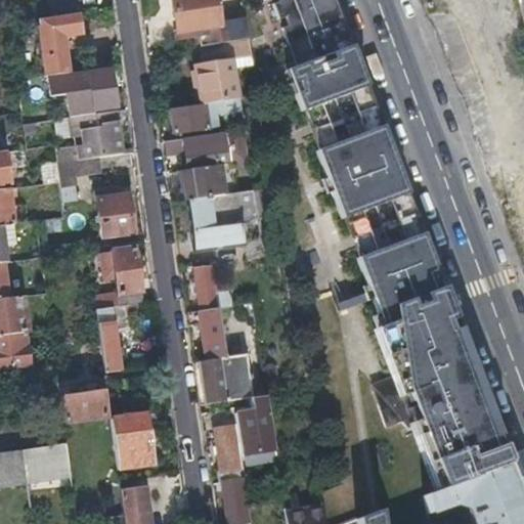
[(49,0),(51,15),(76,12),(73,0),(49,0)]
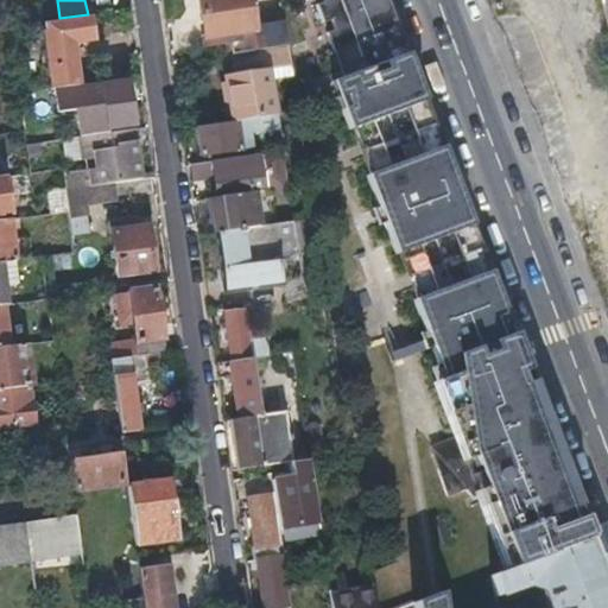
[(263,48),(289,44),(285,24),(254,27),(249,0),(198,0),(204,36),(207,36),(208,44),(230,40),(232,52),(263,48)]
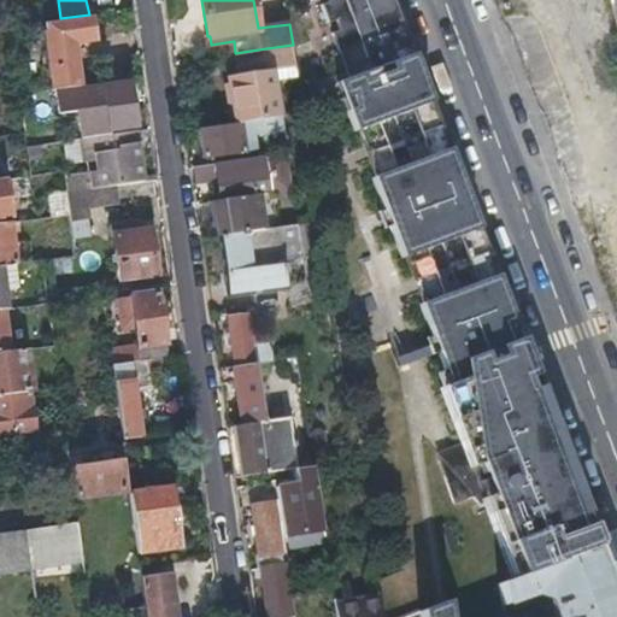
[(318,0),(323,13),(325,19),(335,16),(339,25),(330,29),(341,60),(345,68),(328,75),(350,130),(432,101),(393,0),(318,0)]
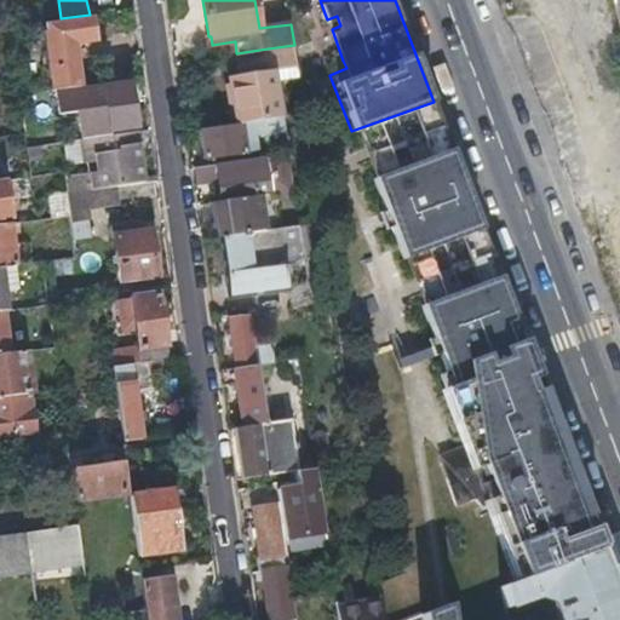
[(44,21),(45,29),(52,87),(79,84),(73,40),(93,38),(90,15),(61,18),(44,21)]
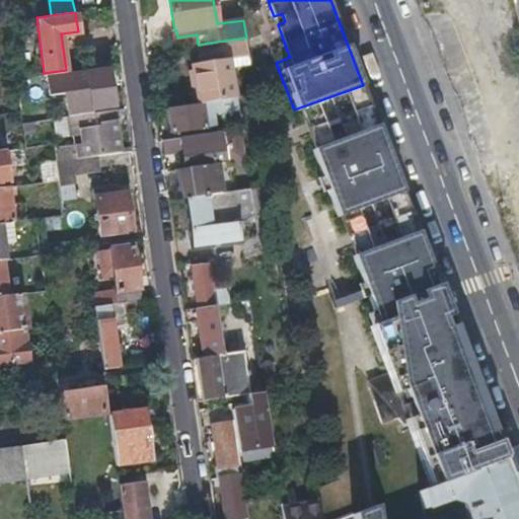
[(227,58),(248,55),(246,38),(224,41),(227,58)]
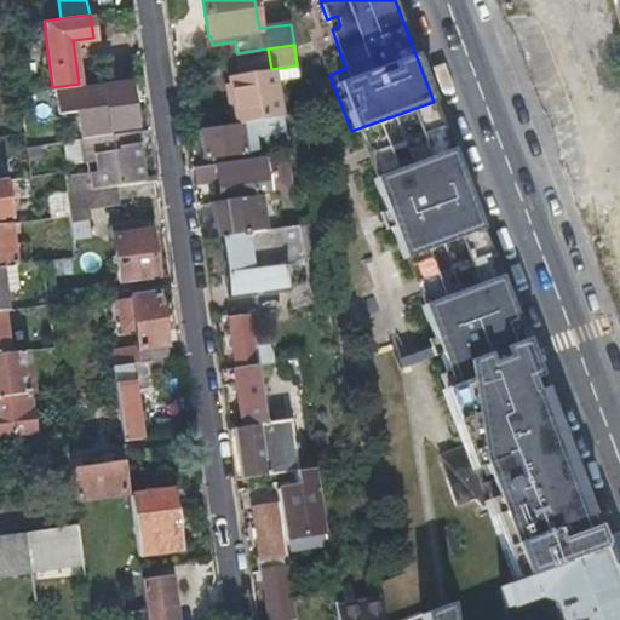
[(262,119),(279,115),(271,69),(268,49),(236,53),(230,55),(234,74),(227,75),(234,122),(262,119)]
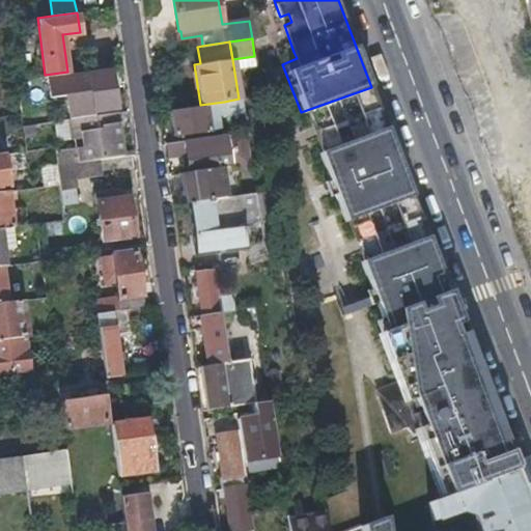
[(269,70),(282,64),(297,58),(294,52),(289,53),(267,62),(269,70)]
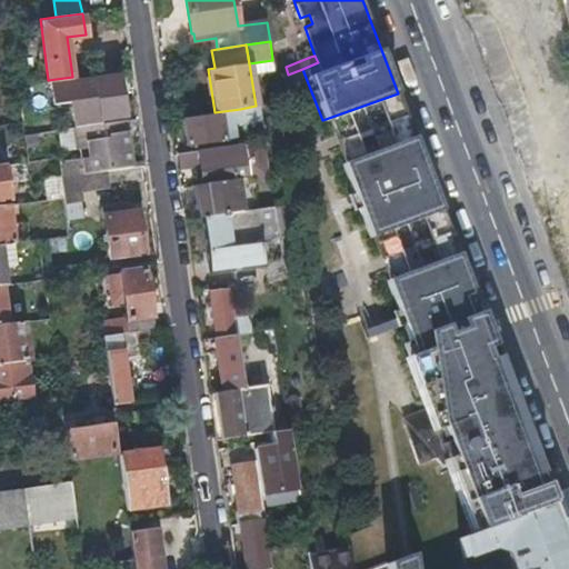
[(95,73),(111,71),(110,60),(93,62),(95,73)]
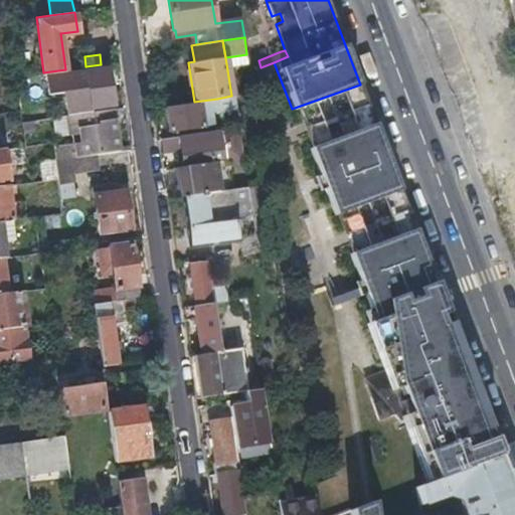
[(65,69),(43,72),(45,83),(73,80),(75,94),(88,92),(90,107),(111,104),(107,66),(106,66),(72,71),(71,68),(65,69)]
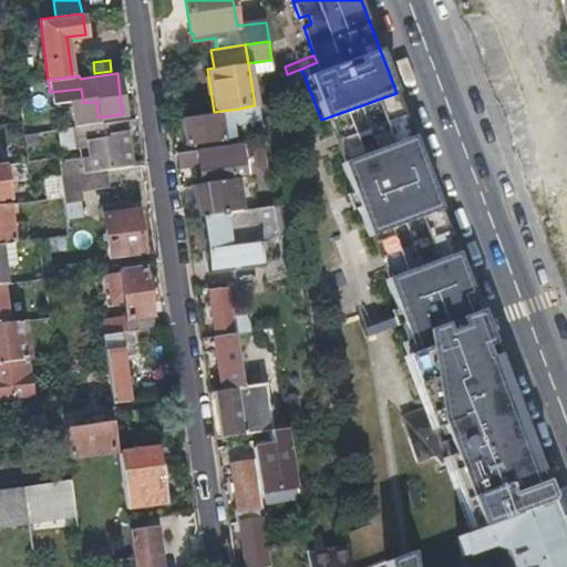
[(239,109),(241,122),(257,120),(255,105),(239,109)]
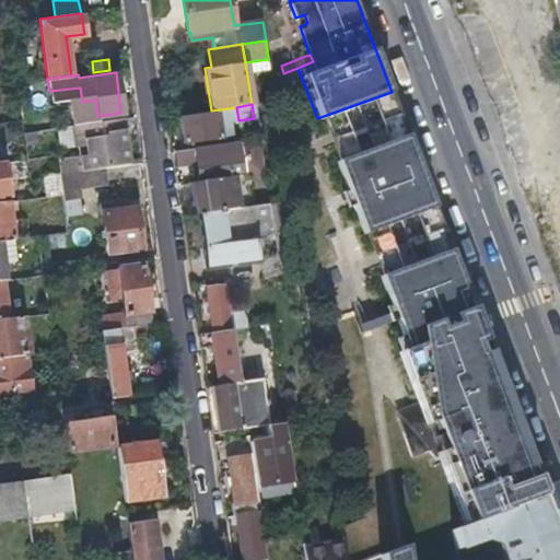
[(211,111),(182,115),(185,140),(221,135),(219,124),(238,120),(236,107),(211,111)]
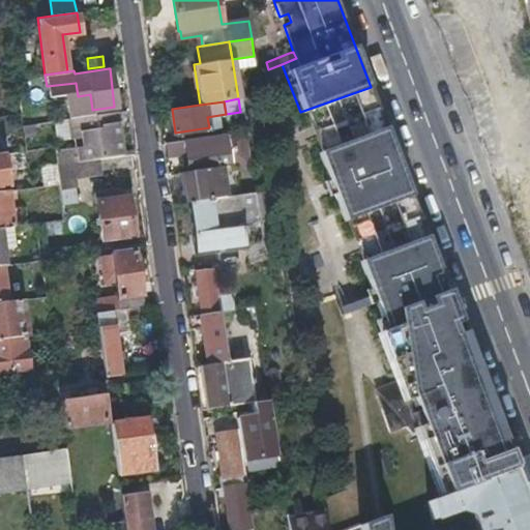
[(55,155),(56,164),(68,163),(76,162),(79,160),(99,157),(99,155),(120,152),(114,110),(104,112),(68,117),(71,137),(81,135),(83,146),(78,146),(55,150),(55,155)]
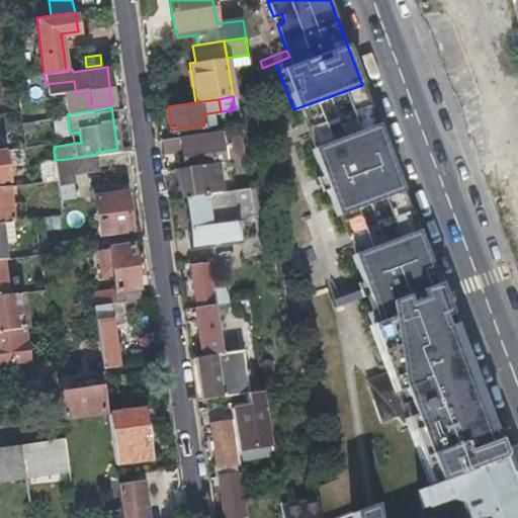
[(20,121),(24,145),(33,144),(30,119),(20,121)]
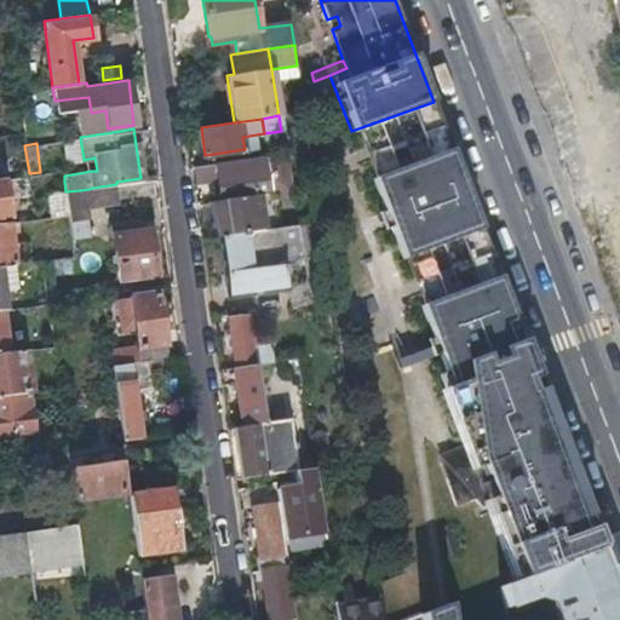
[(402,257),(481,228),(451,147),(372,177),(384,207),(390,223),(402,257)]
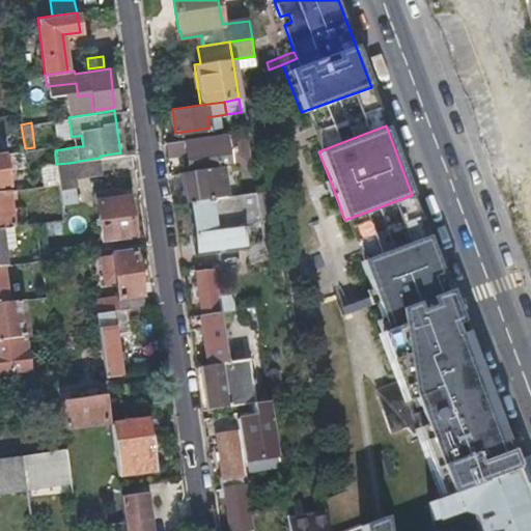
[(243,138),(245,145),(249,145),(246,129),(236,130),(239,138),(243,138)]
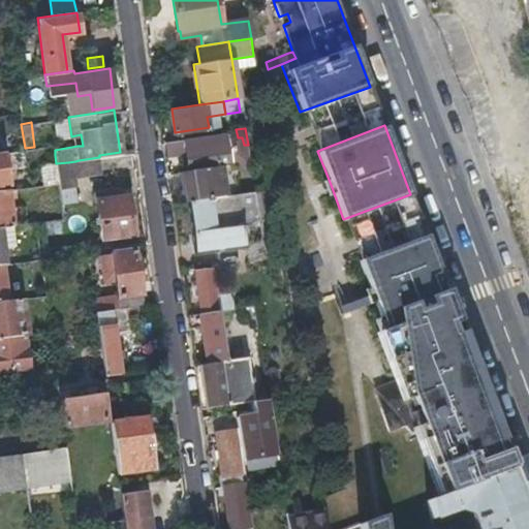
[(229,145),(230,147),(244,145),(242,137),(238,137),(236,129),(227,131),(229,145)]
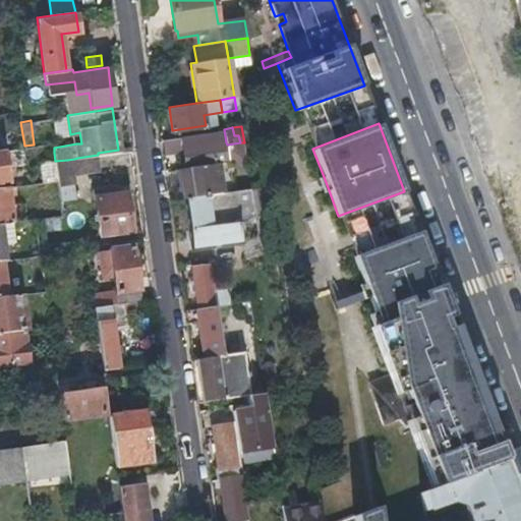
[(223,142),(226,142),(224,129),(218,130),(191,134),(188,134),(165,138),(167,151),(183,149),(185,165),(226,159),(223,142)]
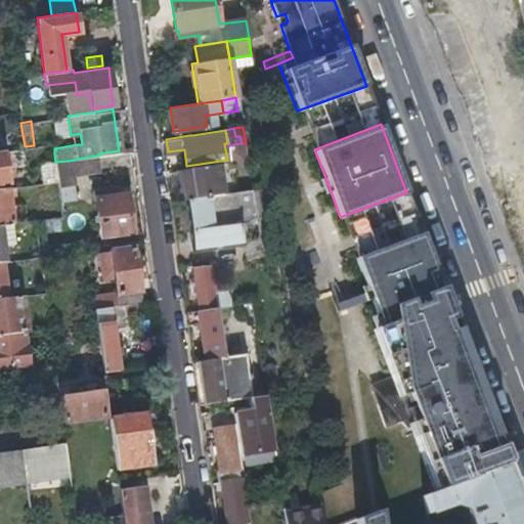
[(242,143),(228,145),(230,161),(231,168),(237,167),(237,163),(249,162),(246,143),(242,143)]
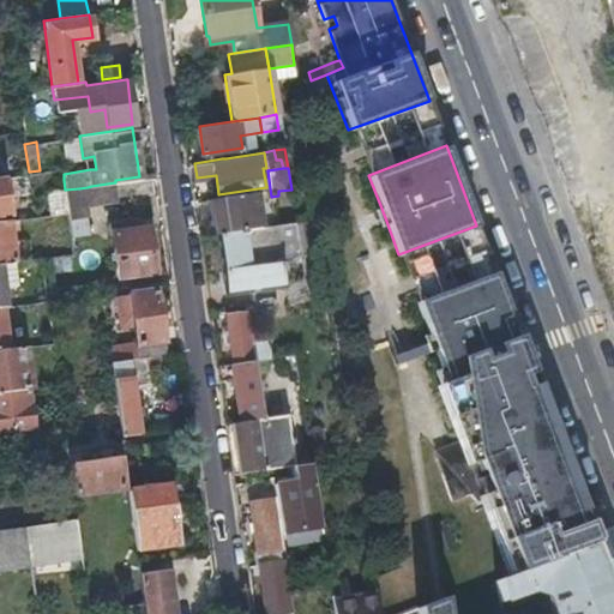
[(88,187),(90,208),(119,204),(115,182),(91,186),(88,187)]
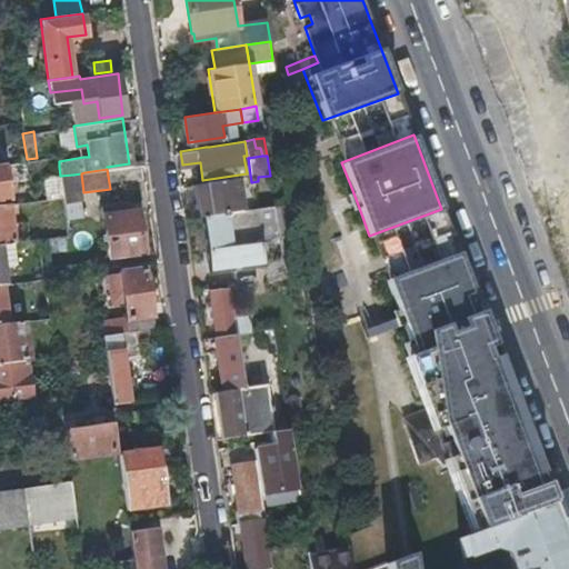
[(63,195),(65,203),(85,200),(83,192),(81,173),(73,175),(60,176),(63,195)]
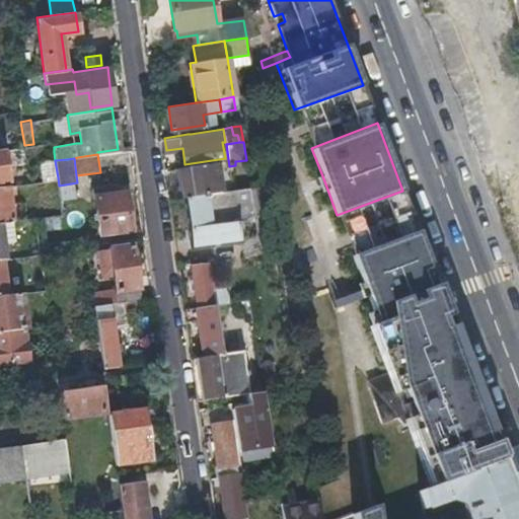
[(220,191),(216,161),(177,166),(180,186),(182,186),(183,197),(210,193),(220,191)]
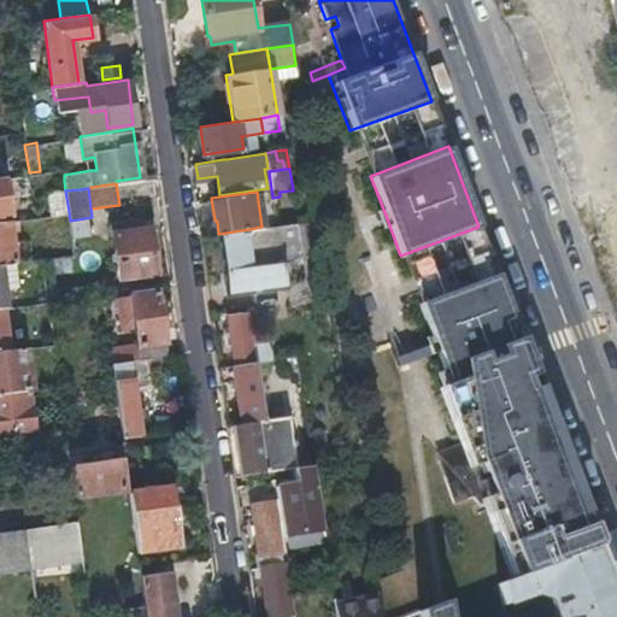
[(33,216),(56,213),(54,203),(31,206),(33,216)]
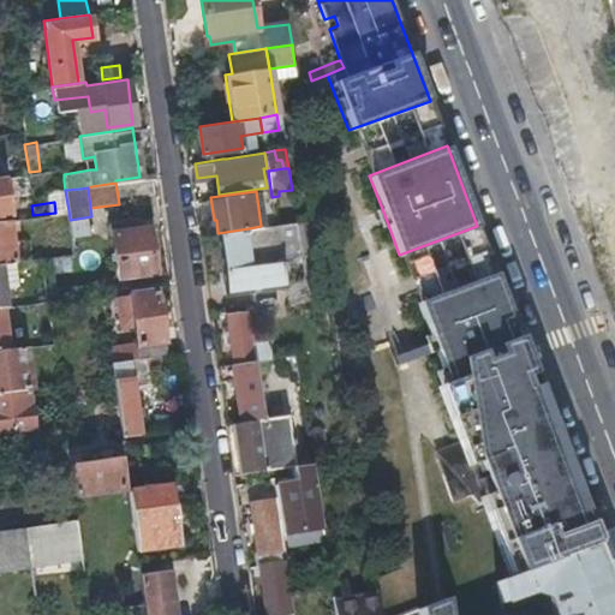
[(382,222),(387,221),(381,206),(374,208),(380,224),(382,222)]
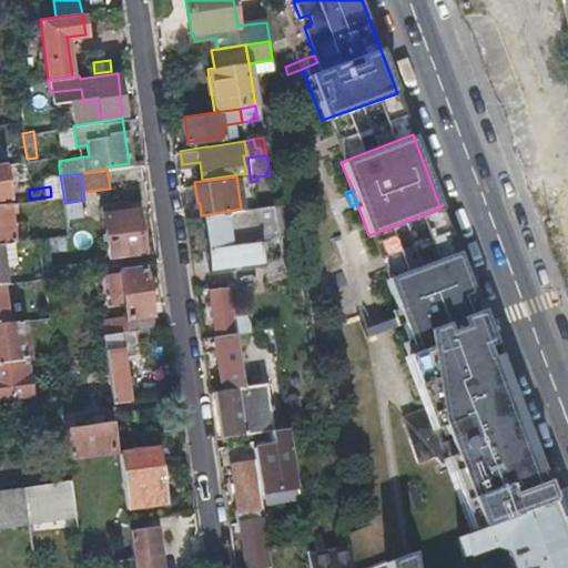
[(294,201),(274,204),(275,215),(280,237),(300,235),(294,201)]
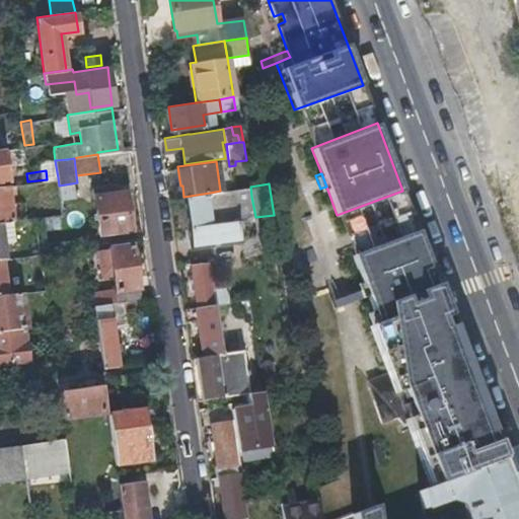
[(0,222),(13,221),(8,184),(0,184),(0,222)]
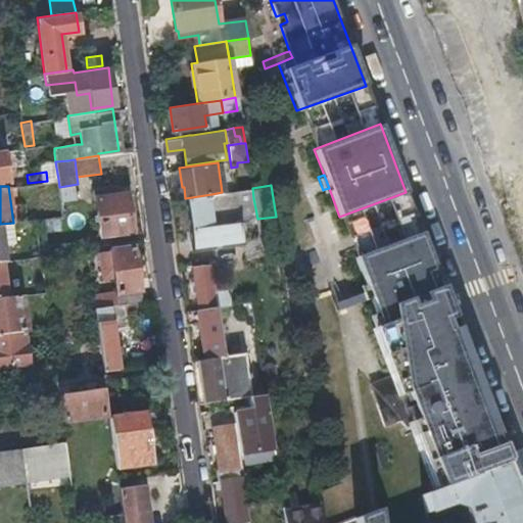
[(224,192),(222,192),(211,194),(185,198),(183,198),(188,229),(209,226),(239,222),(236,200),(234,191),(224,192)]
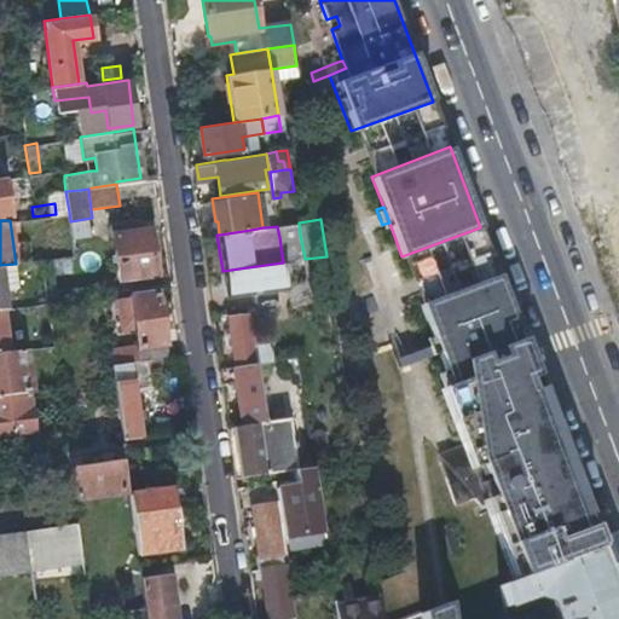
[(119,278),(155,273),(149,229),(113,233),(119,278)]
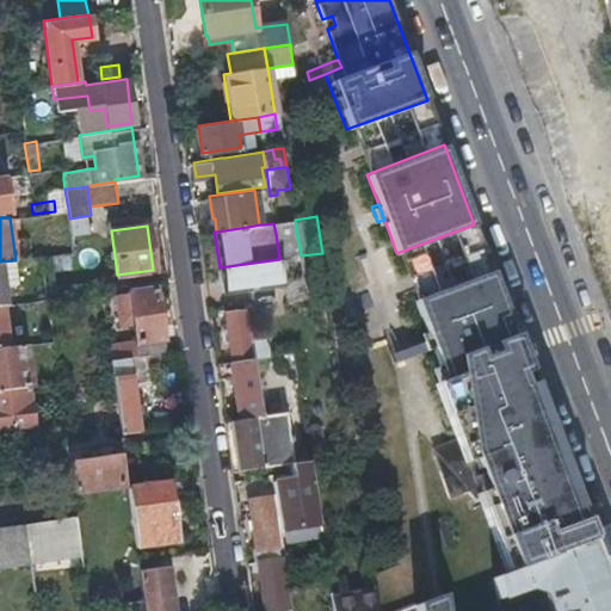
[(283,282),(279,259),(245,264),(220,267),(222,290),(283,282)]
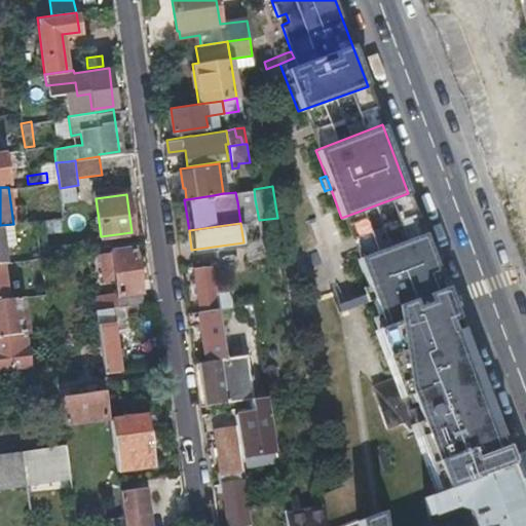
[(437,491),(511,463),(423,232),(357,257),(367,284),(372,298),(377,313),(382,326),(374,328),(392,376),(400,397),(378,404),(386,426),(401,421),(407,426),(411,424),(437,491)]
